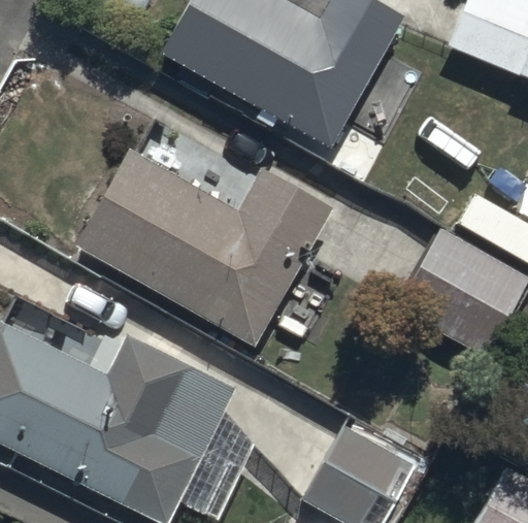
[(215,86),(259,110),(257,116),(272,124),(275,119),(329,149),(405,11),(385,0),(327,0),(319,14),(293,0),(183,0),(155,52),(183,67),(175,80),(207,98),(215,86)]
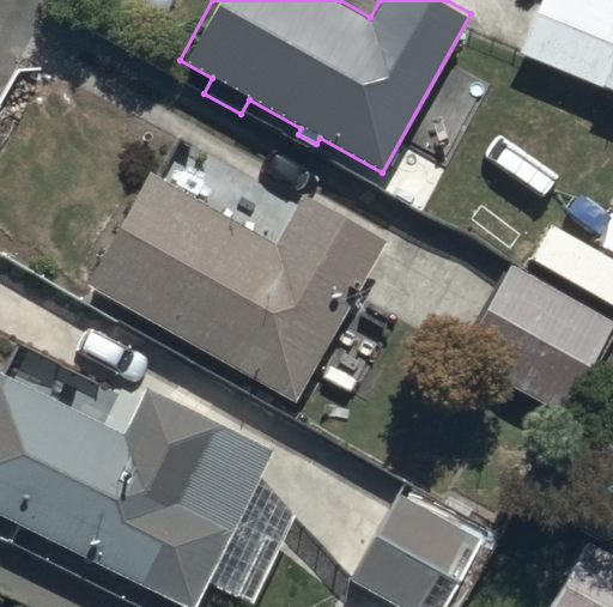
[(612,91),(612,0),(544,0),(523,58),(612,91)]
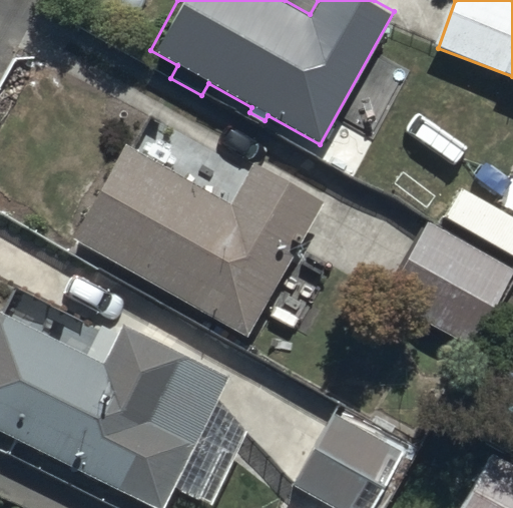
[(120,144),(69,237),(248,337),(324,199),(252,160),(228,203),(120,144)]
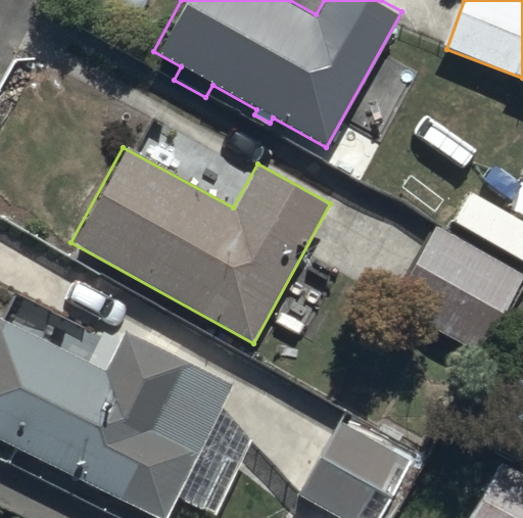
[(522,281),(522,273),(436,225),(391,304),(482,356),(522,281)]
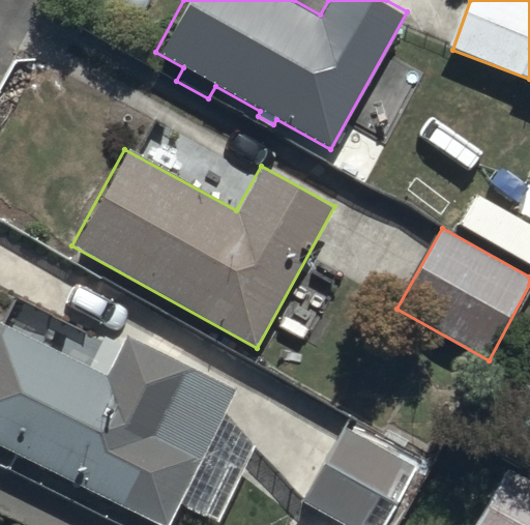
[(0,322),(0,440),(167,524),(170,524),(182,499),(223,520),(261,443),(229,408),(238,387),(127,336),(110,374),(0,322)]
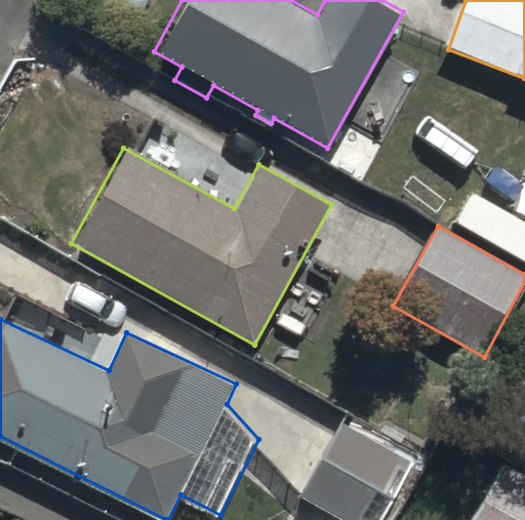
[(384,519),(414,465),(339,424),(298,497),(339,519),(384,519)]
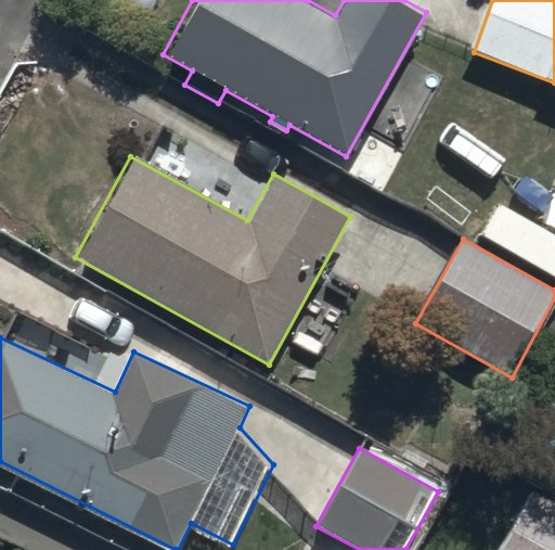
[(554,549),(554,508),(528,495),(499,549),(554,549)]
